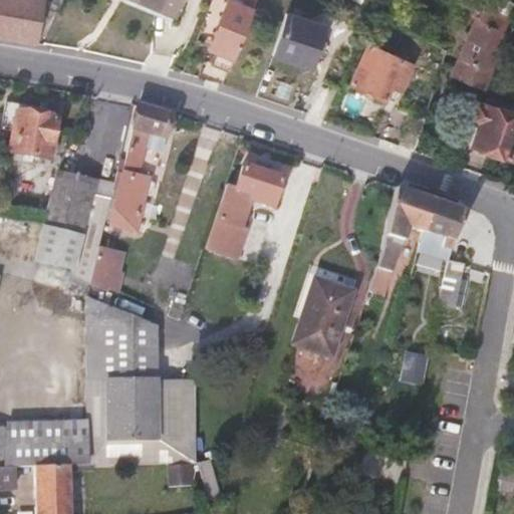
[(42,0),(0,0),(0,35),(33,42),(42,0)]
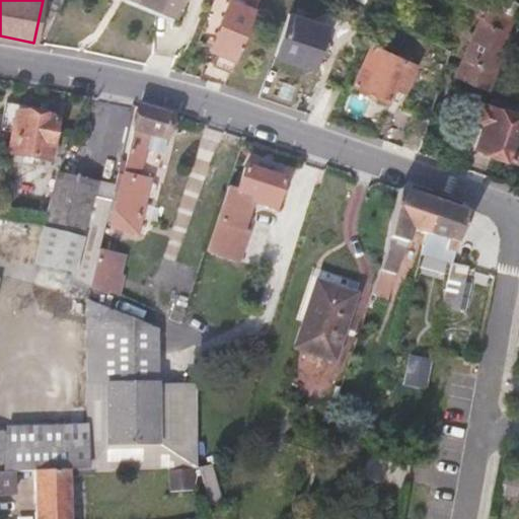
[(134,0),(172,16),(178,0),(134,0)]
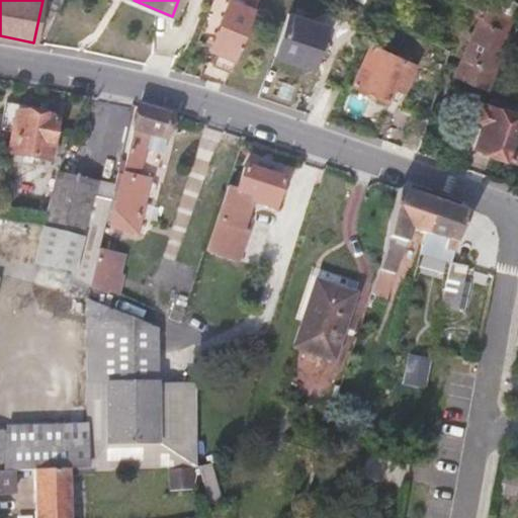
[(223,85),(228,71),(251,12),(255,0),(250,0),(247,10),(228,2),(207,50),(217,54),(211,63),(203,60),(196,78),(223,85)]
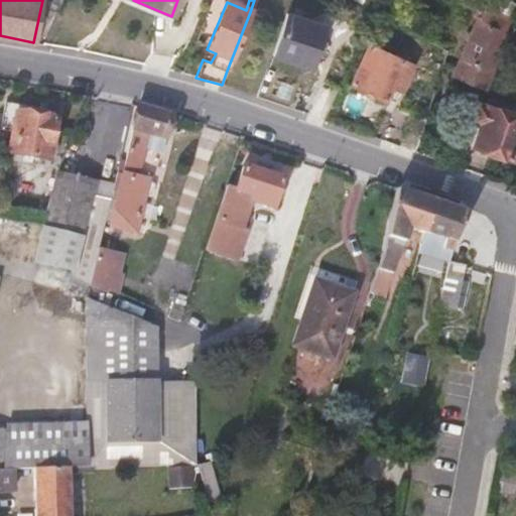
[(484,89),(505,31),(503,31),(511,17),(485,3),(487,0),(486,0),(478,0),(475,8),(479,12),(449,75),(484,89)]
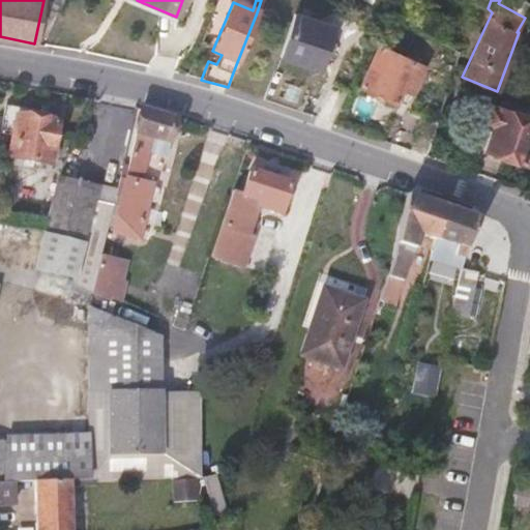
[(318,68),(331,26),(293,15),(281,57),(318,68)]
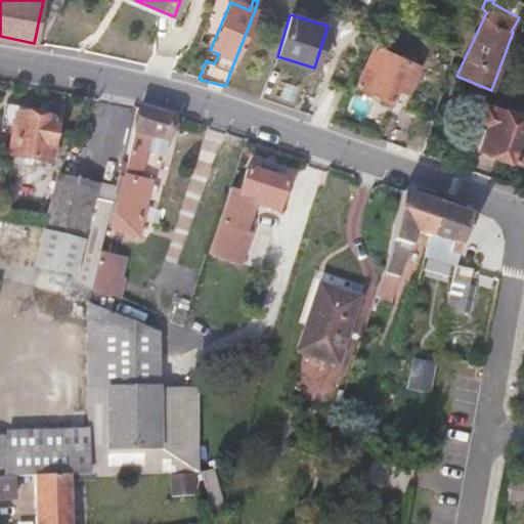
[(405,92),(417,66),(372,46),(353,85),(389,101),(396,88),(405,92)]
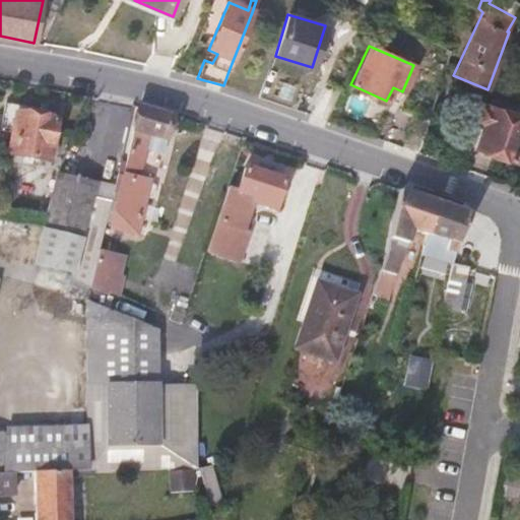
[(519,105),(491,94),(488,103),(481,100),(474,119),(482,123),(472,147),(512,163),(519,139),(519,105)]
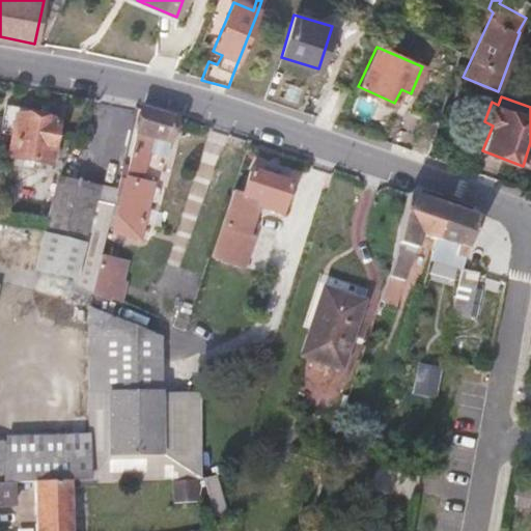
[(165,157),(174,119),(140,111),(127,169),(144,173),(149,152),(165,157)]
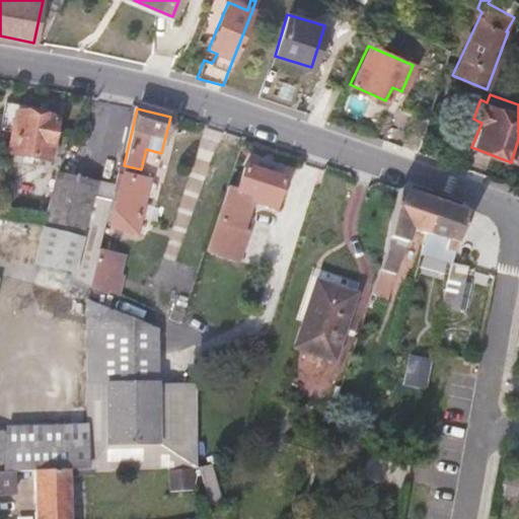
[(49,161),(57,122),(15,114),(7,153),(49,161)]
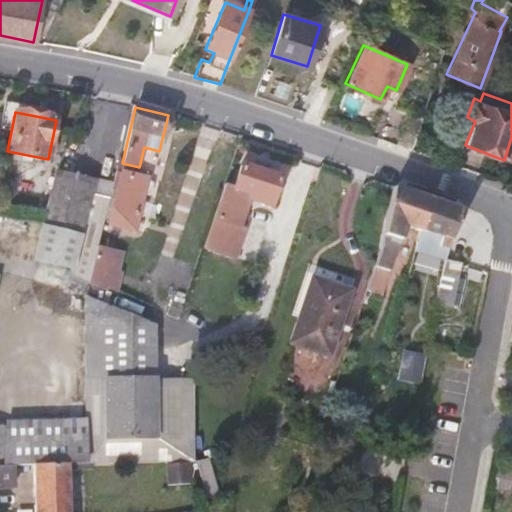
[(151,185),(145,182),(145,180),(136,177),(139,167),(122,163),(117,161),(112,183),(107,201),(115,203),(111,224),(133,230),(142,195),(149,195),(151,185)]
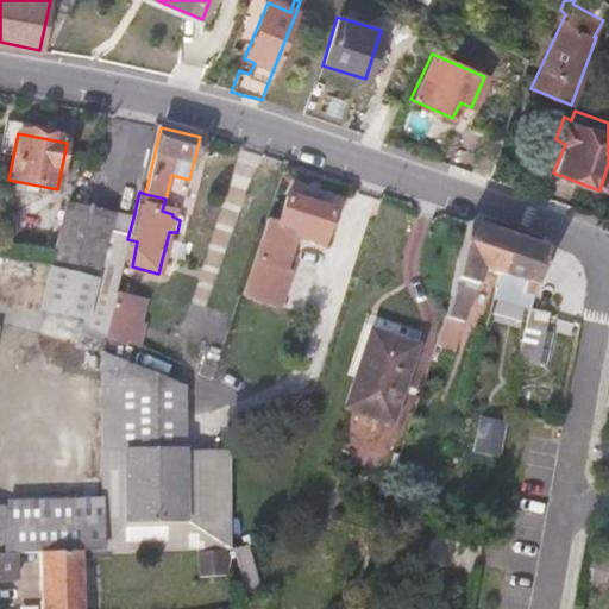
[(321,245),(332,211),(287,195),(277,221),(267,218),(240,295),(276,308),(289,271),(282,269),(294,237),(321,245)]
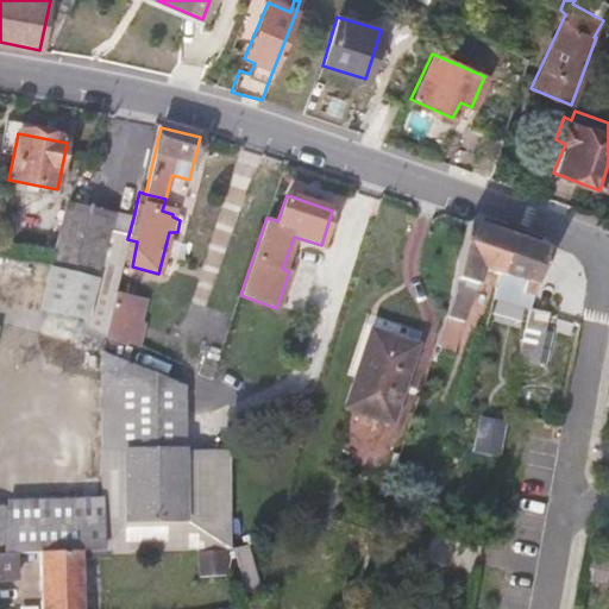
[(69,288),(73,276),(94,281),(83,325),(105,334),(114,299),(127,239),(133,218),(112,212),(110,221),(67,211),(46,283),(69,288)]
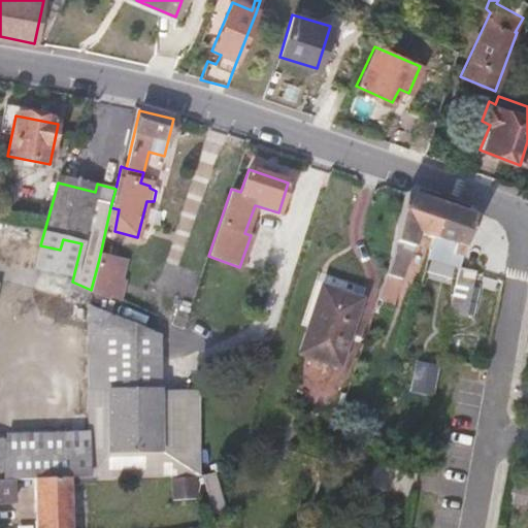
[(432,239),(442,212),(448,208),(404,194),(396,239),(376,300),(392,304),(417,234),(432,239)]
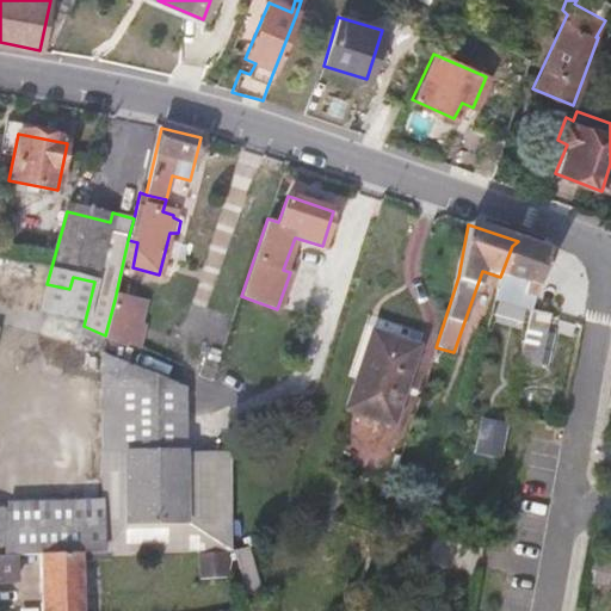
[(534,296),(551,253),(518,241),(512,246),(500,277),(493,302),(530,310),(534,296)]
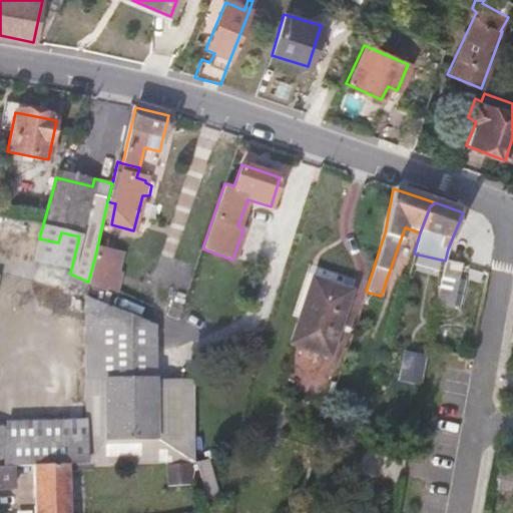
[(106,275),(111,255),(96,251),(88,282),(104,288),(105,286),(111,288),(114,278),(106,275)]
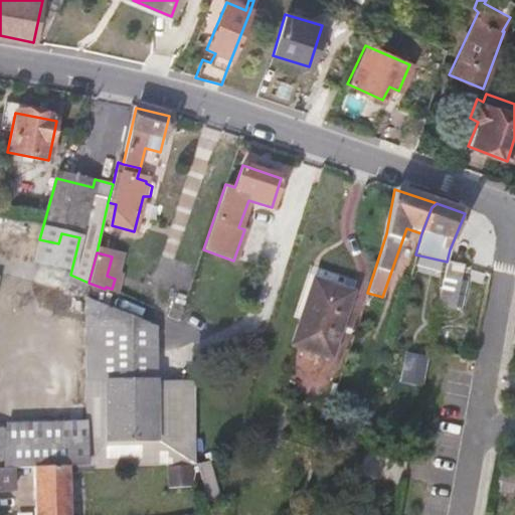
[(329,359),(355,282),(317,269),(291,346),(329,359)]
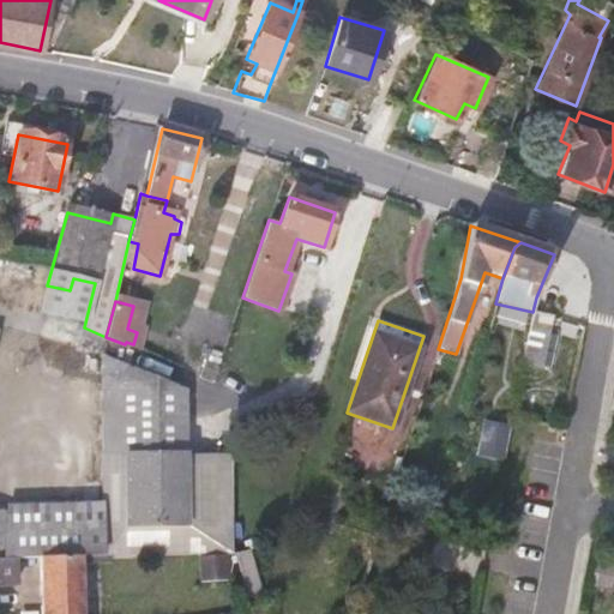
[(186,453),(186,390),(103,353),(102,453),(186,453)]
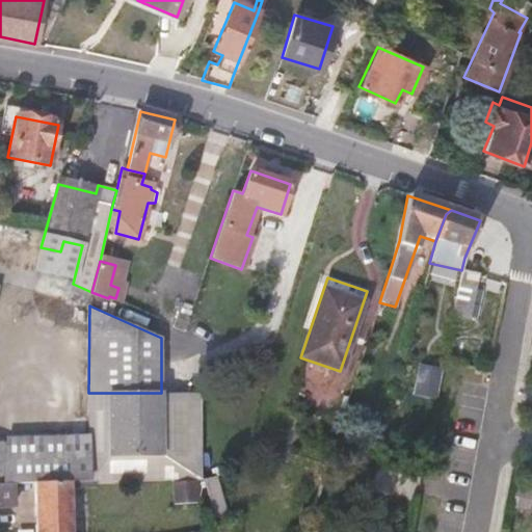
[(410,393),(435,396),(440,365),(415,362),(410,393)]
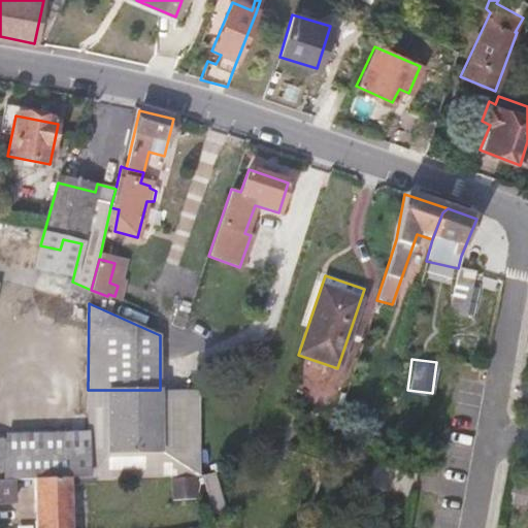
[(197,476),(195,392),(160,390),(88,390),(89,431),(87,477),(197,476)]
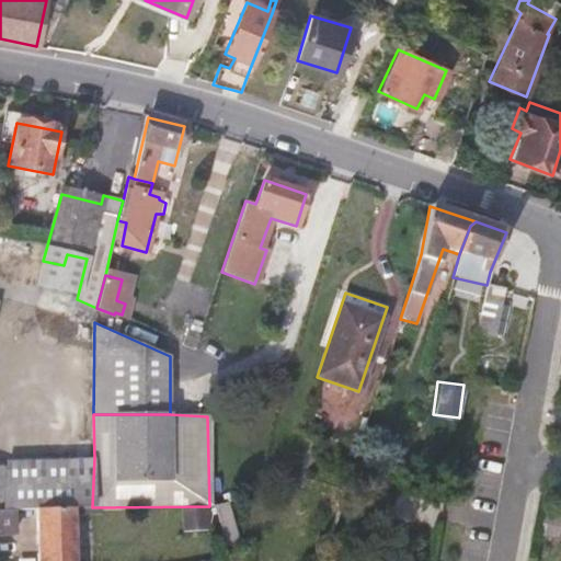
[(92,507),(94,458),(4,461),(4,467),(1,510),(36,508),(75,508),(92,507)]
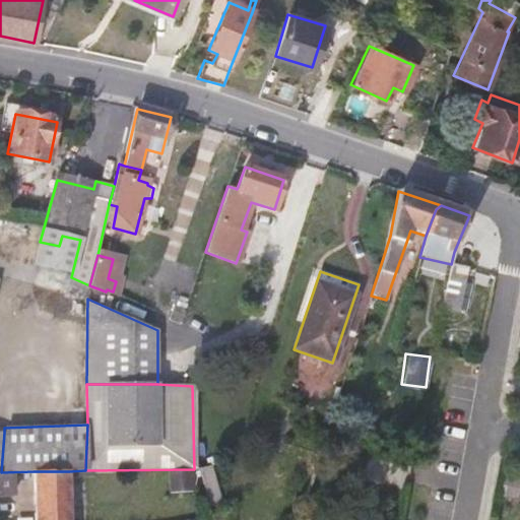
[(221,501),(212,467),(200,469),(211,507),(220,504),(221,501)]
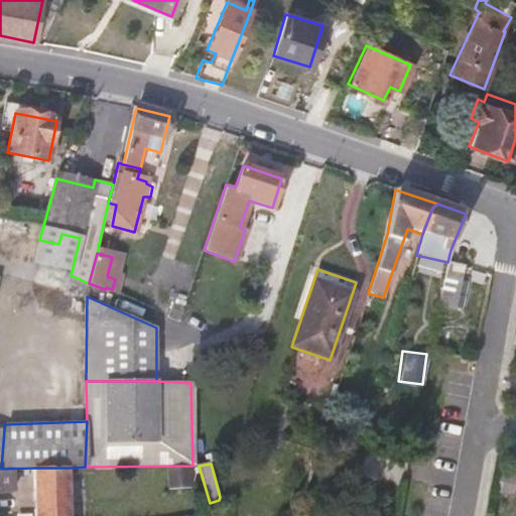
[(70,515),(69,468),(33,468),(34,515),(70,515)]
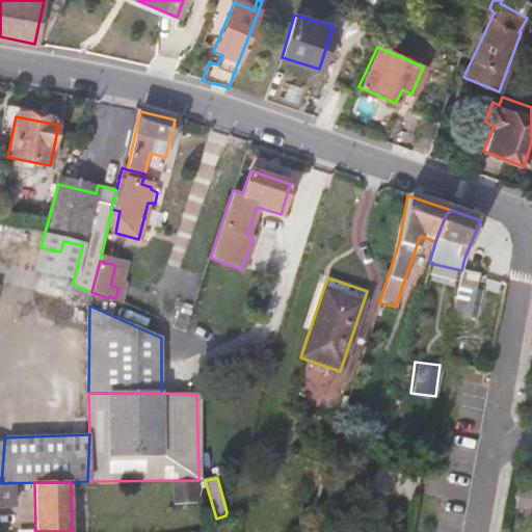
[(531,510),(531,509),(531,487),(515,484),(511,506),(531,510)]
